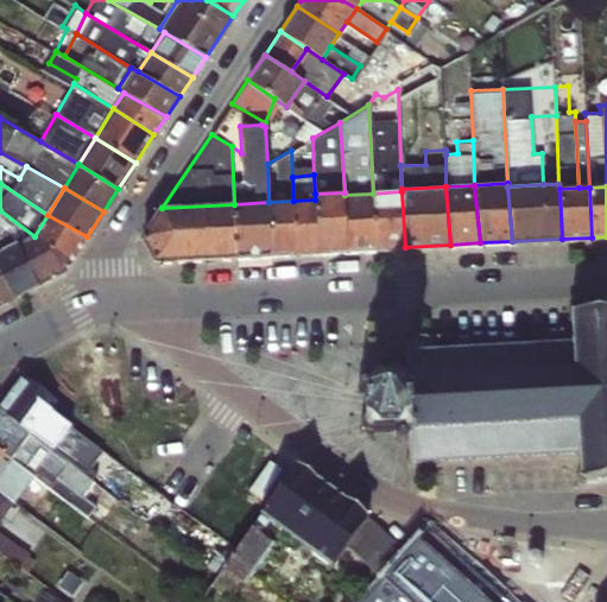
[(405,247),(402,191),(373,194),(375,248),(405,247)]
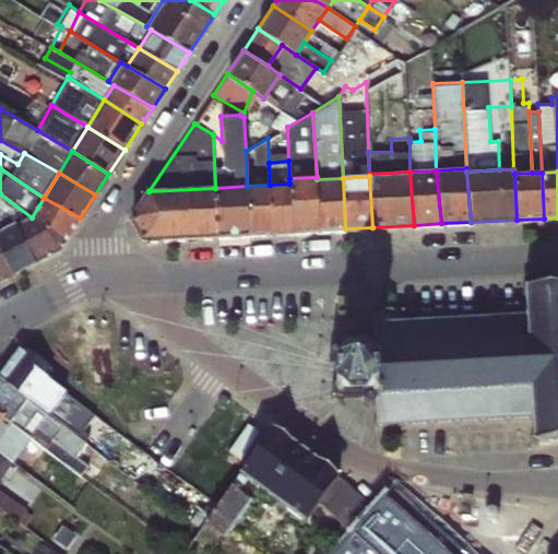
[(319,231),(317,179),(317,177),(289,178),(289,184),(292,232),(319,231)]
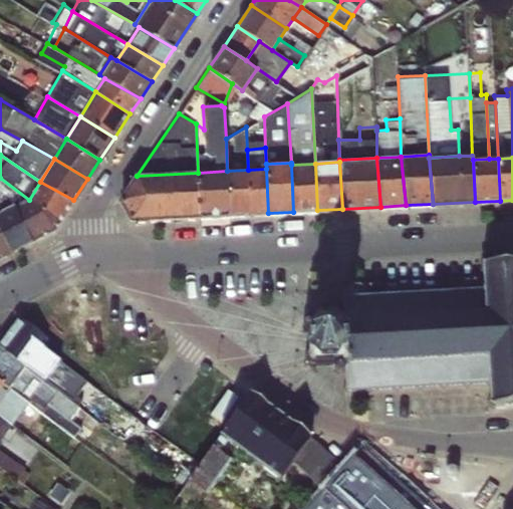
[(317,210),(315,164),(291,165),(293,212),(317,210)]
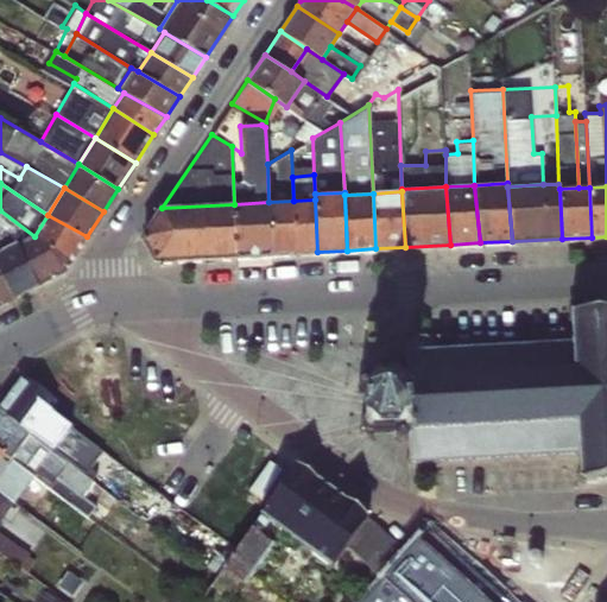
[(317,252),(315,200),(293,201),(296,253),(317,252)]
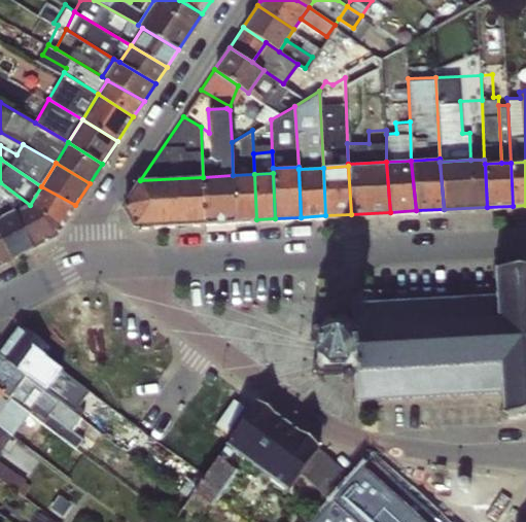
[(256,219),(254,174),(233,175),(236,220),(256,219)]
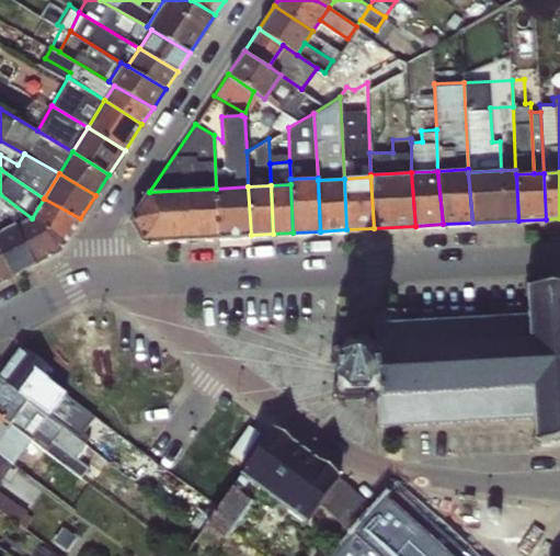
[(216,189),(217,237),(251,235),(248,186),(216,189)]
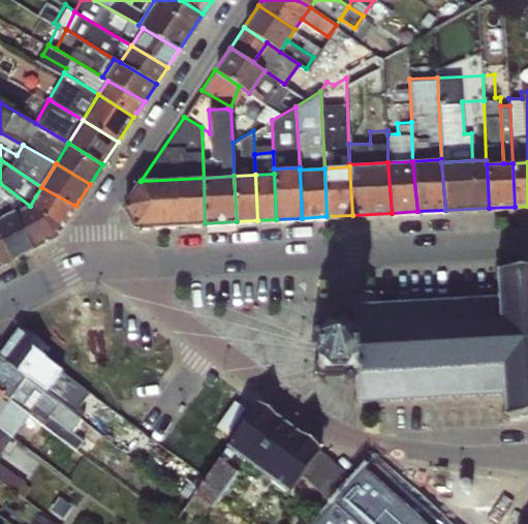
[(134,226),(205,223),(204,178),(141,181),(123,207),(134,226)]
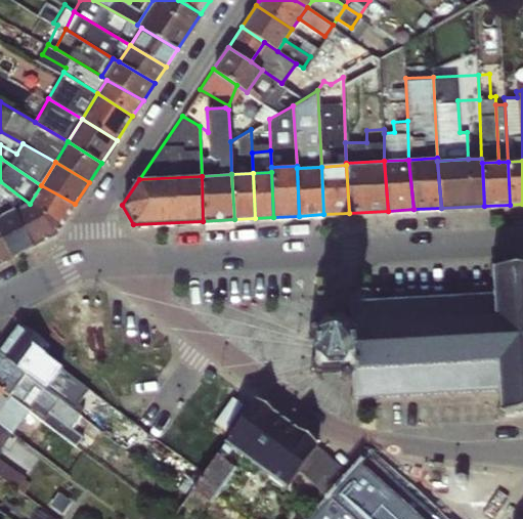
[(0,214),(14,207),(16,211),(30,204),(0,181),(0,214)]
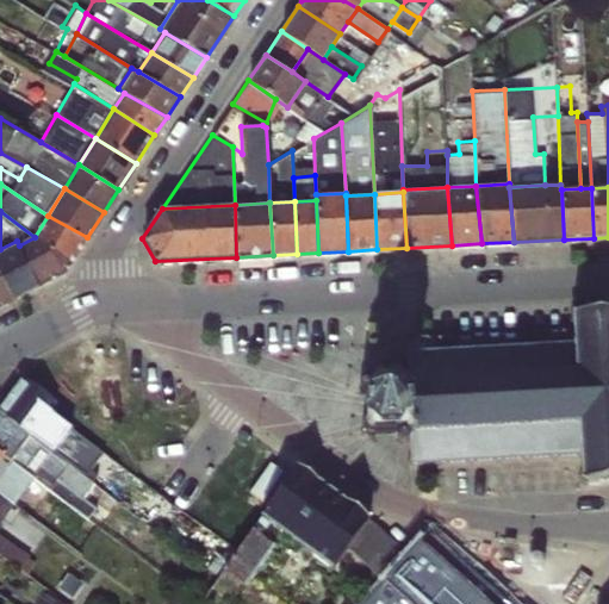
[(35,237),(64,269),(87,237),(48,216),(35,237)]
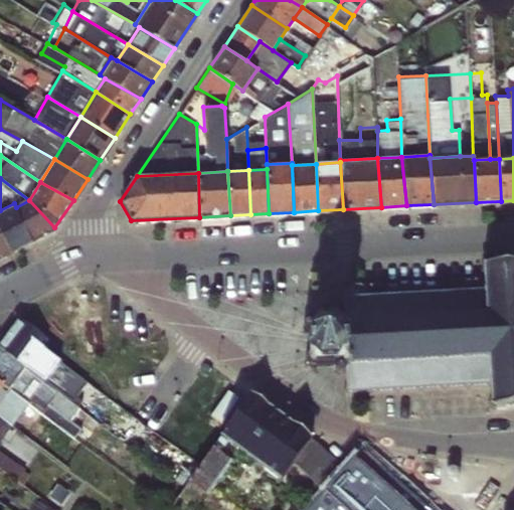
[(29,200),(16,207),(32,239),(54,227),(29,200)]
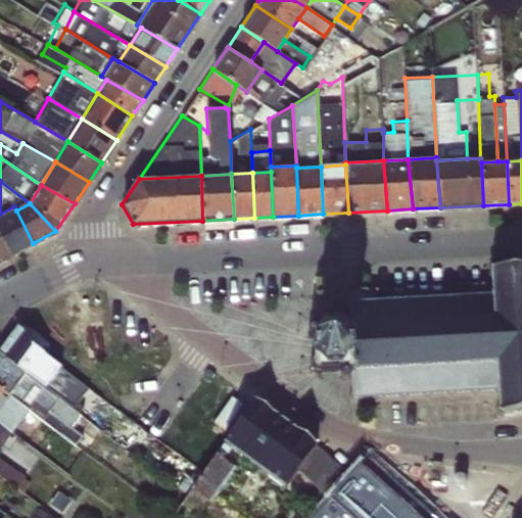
[(0,234),(10,254),(33,243),(16,210),(14,206),(0,214),(0,234)]
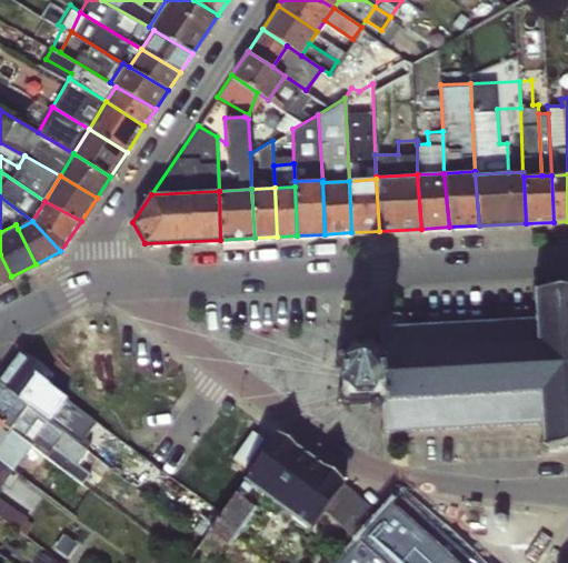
[(0,282),(11,277),(0,254),(0,282)]
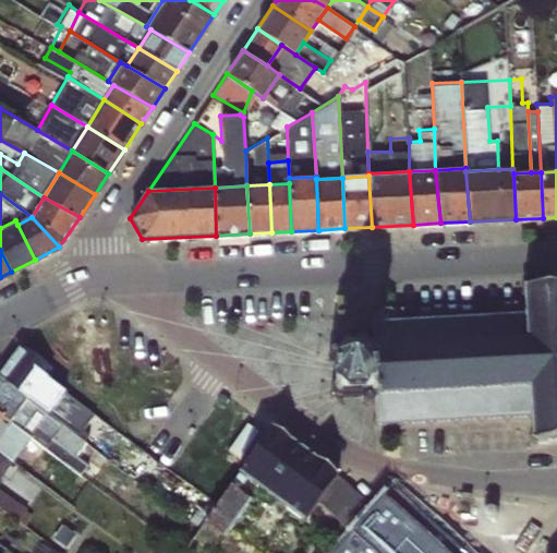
[(333,351),(336,395),(373,394),(376,424),(529,416),(530,441),(556,439),(556,284),(522,286),(523,311),(370,320),(370,349),(333,351)]
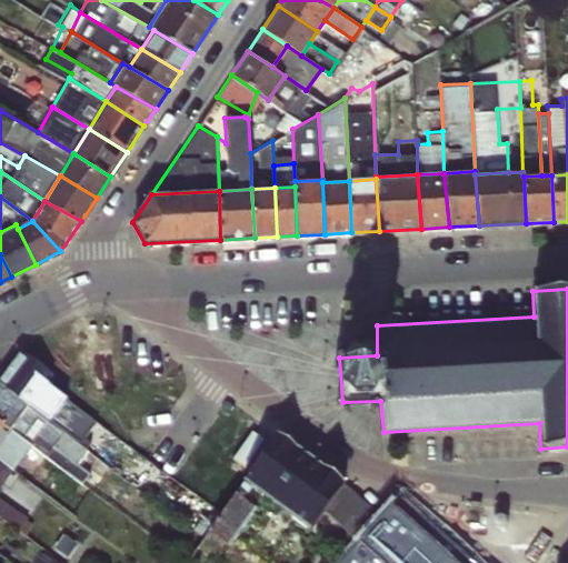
[(51,372),(20,348),(0,374),(0,381),(29,403),(45,381),(51,372)]
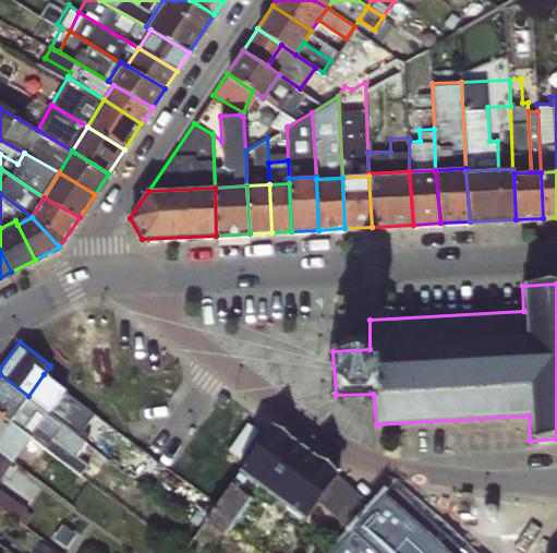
[(28,396),(0,374),(0,410),(11,419),(28,396)]
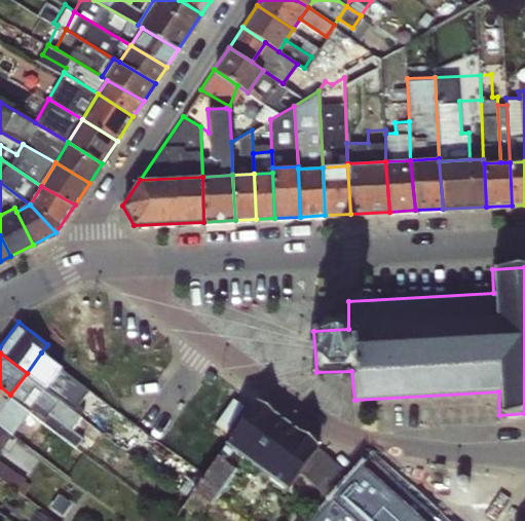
[(75,378),(41,352),(27,373),(75,411),(82,402),(67,389),(75,378)]
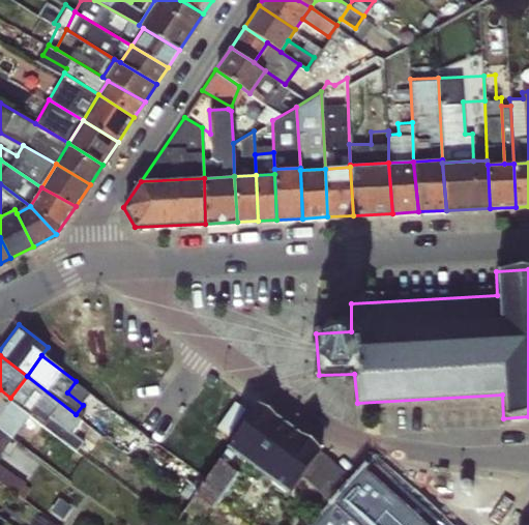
[(76,414),(27,376),(10,398),(77,448),(83,439),(72,431),(82,419),(76,414)]
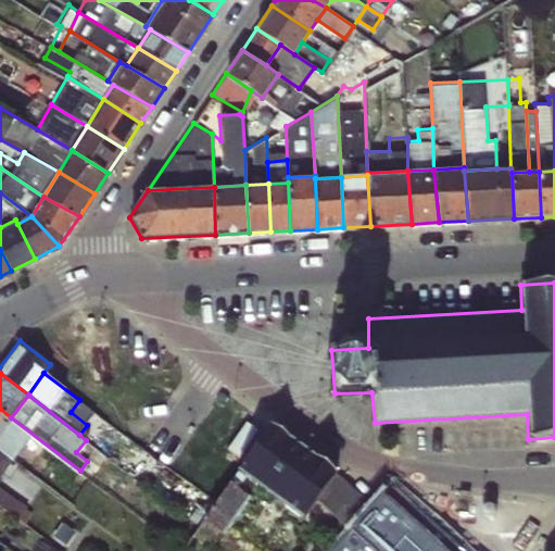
[(0,433),(11,417),(0,409),(0,433)]
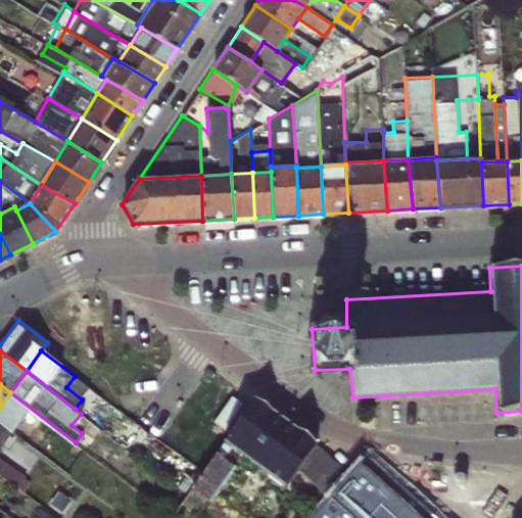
[(317,442),(253,398),(224,441),(234,450),(284,485),(297,468),(317,442)]
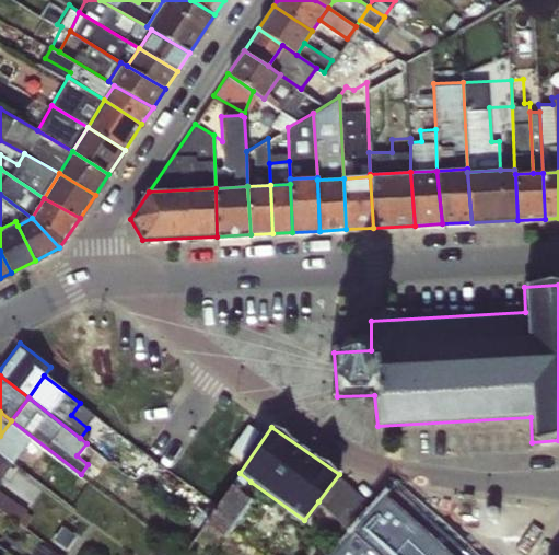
[(0,471),(3,473),(11,461),(0,451),(0,471)]
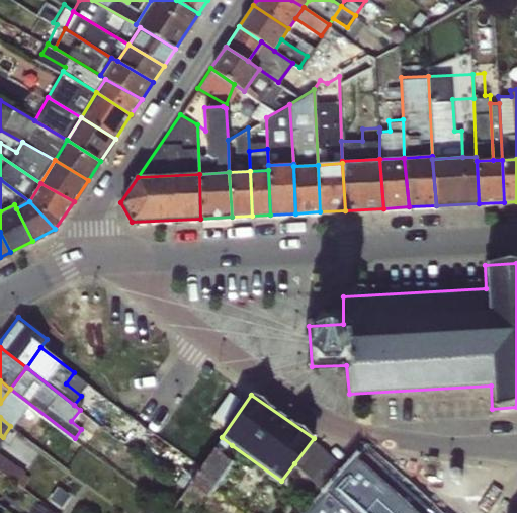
[(232,445),(222,437),(186,478),(206,496),(233,460),(225,453),(232,445)]
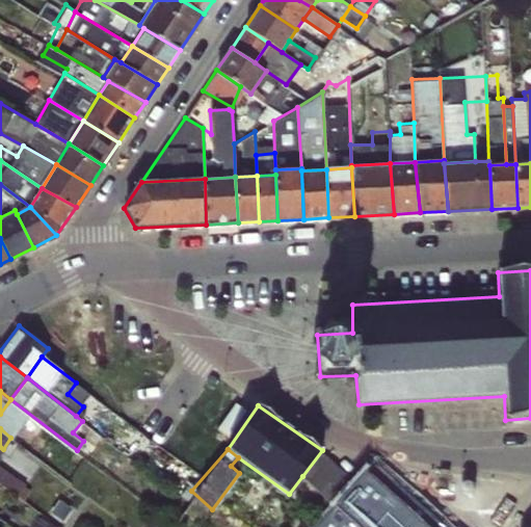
[(357,481),(322,450),(302,476),(335,504),(336,505),(357,481)]
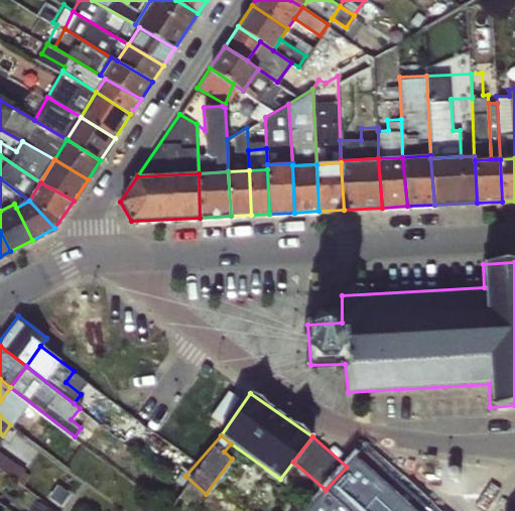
[(0,442),(1,441),(0,441),(0,467),(16,478),(23,469),(0,452),(0,442)]
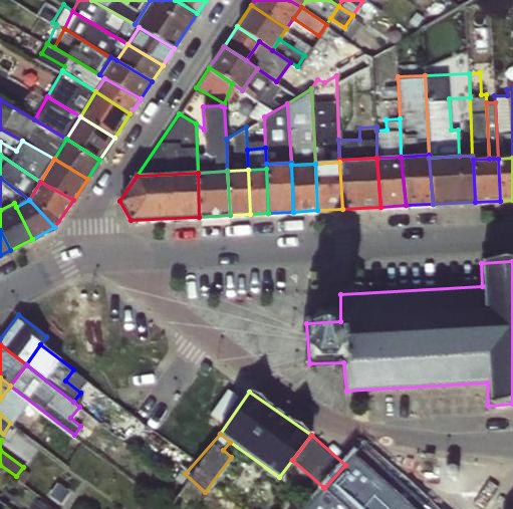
[(345,465),(324,488),(347,508),(432,508),(362,446),(345,465)]
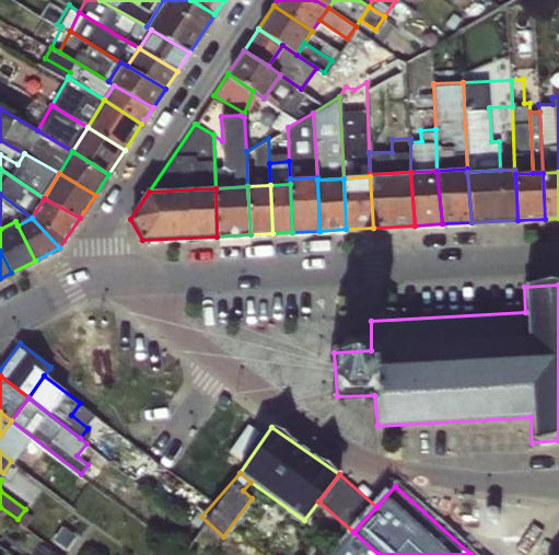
[(379,554),(353,532),(352,531),(330,554),(379,554)]
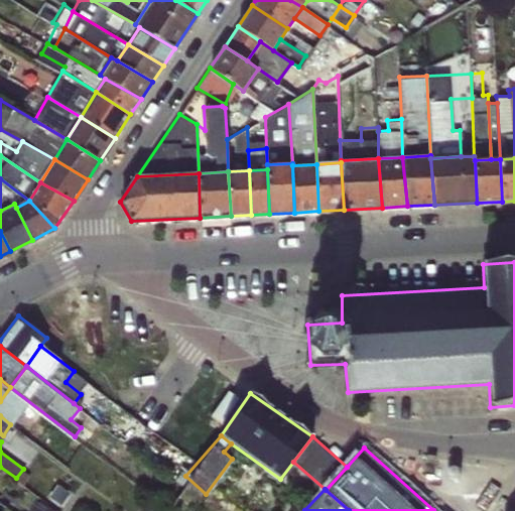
[(45,502),(38,498),(29,510),(57,510),(59,509),(47,500),(45,502)]
